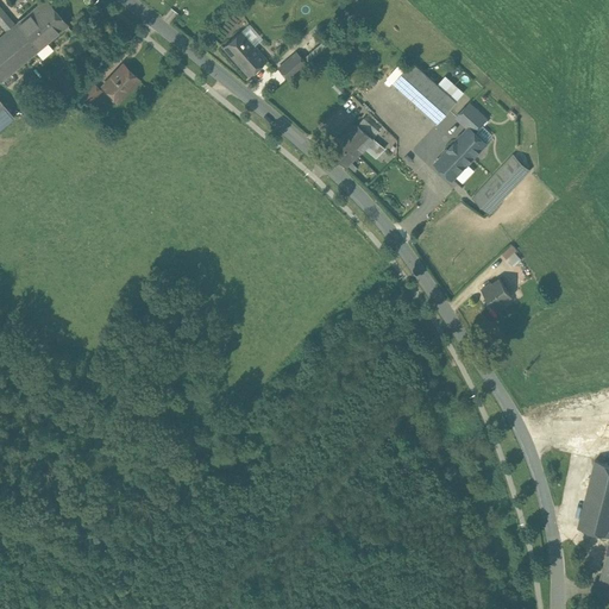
[(46,0),(43,0),(17,23),(39,49),(68,25),(46,0)]
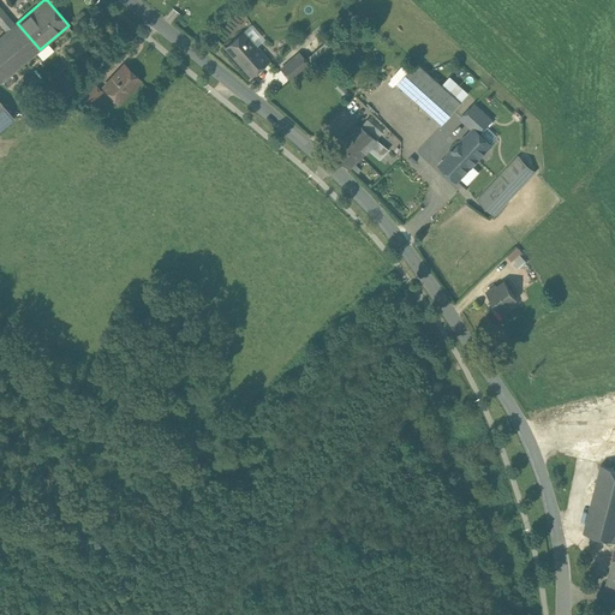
[(0,9),(0,22),(7,31),(15,25),(0,9)]
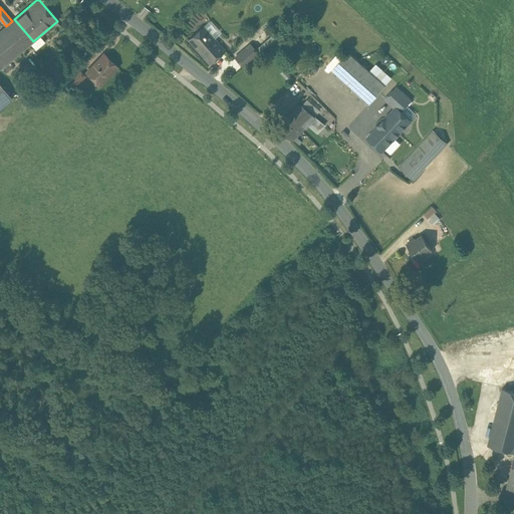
[(6,26),(0,31),(0,68),(0,69),(33,41),(14,19),(6,26)]
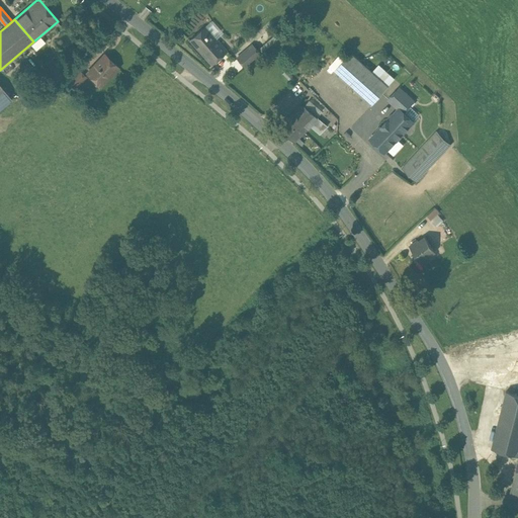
[(211,21),(189,40),(211,65),(227,52),(213,36),(220,30),(211,21)]
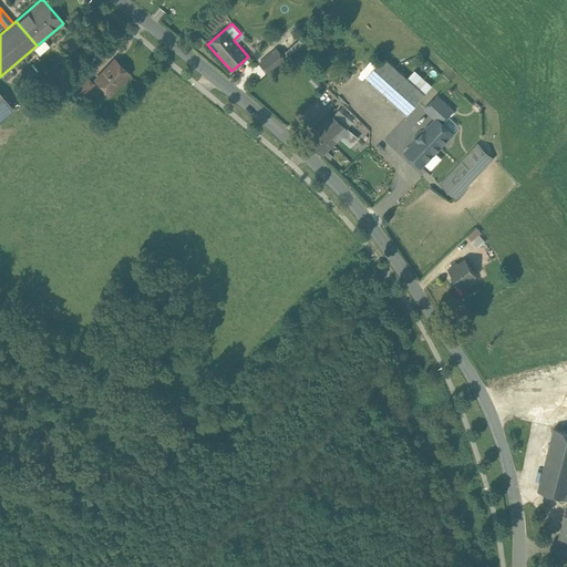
[(285,51),(291,59),(308,44),(301,37),(285,51)]
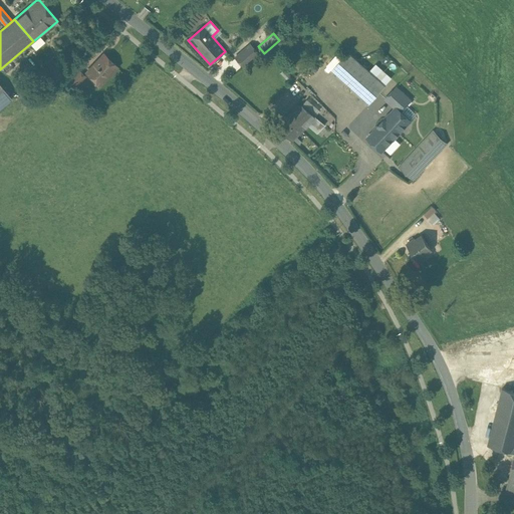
[(250,45),(235,58),(243,67),(258,54),(250,45)]
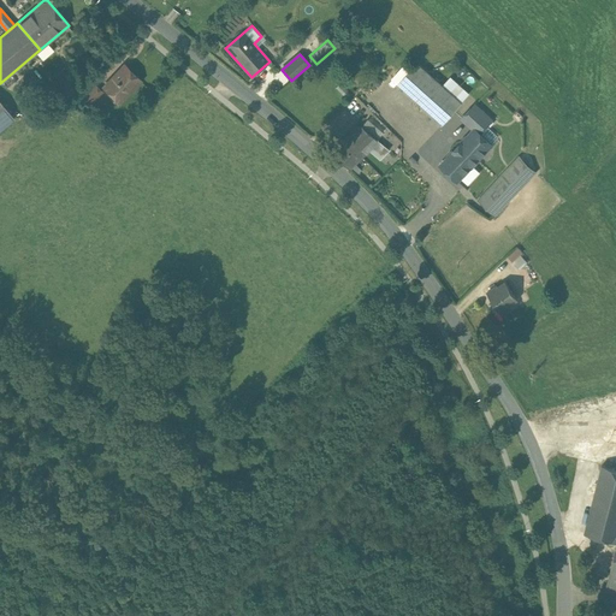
[(462,104),(418,63),(397,86),(442,125),(462,104)]
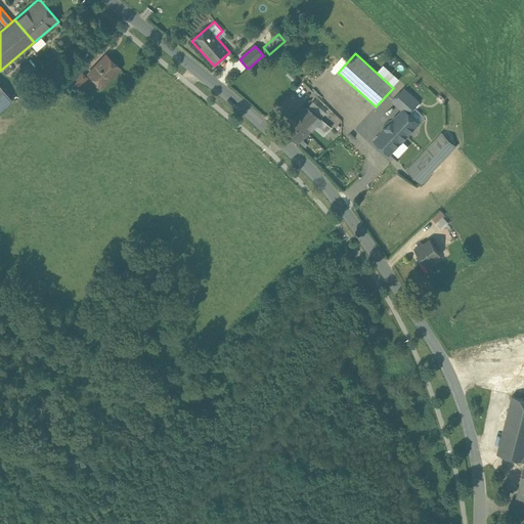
[(106,56),(89,74),(101,86),(119,69),(106,56)]
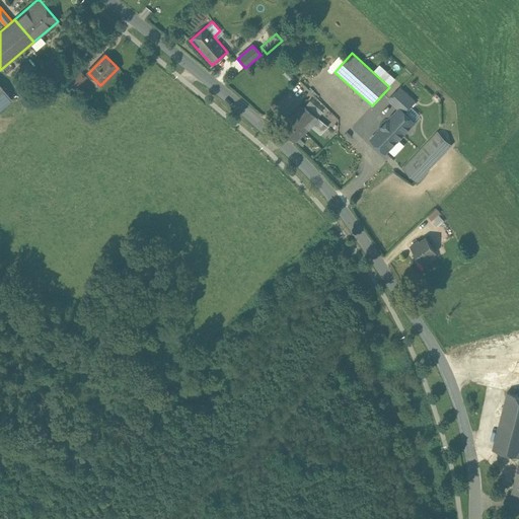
[(53,67),(39,80),(47,89),(61,75),(53,67)]
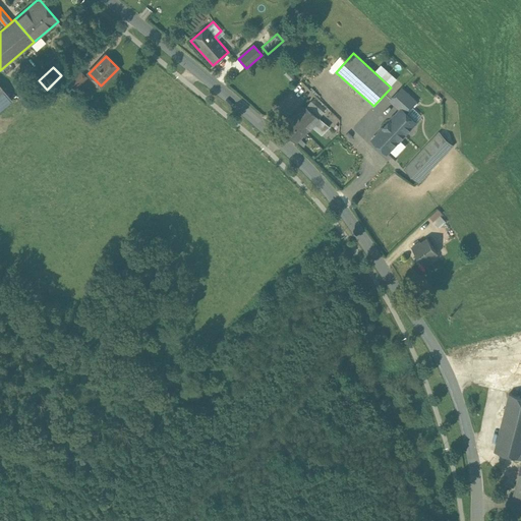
[(296,79),(288,70),(284,75),(292,83),(296,79)]
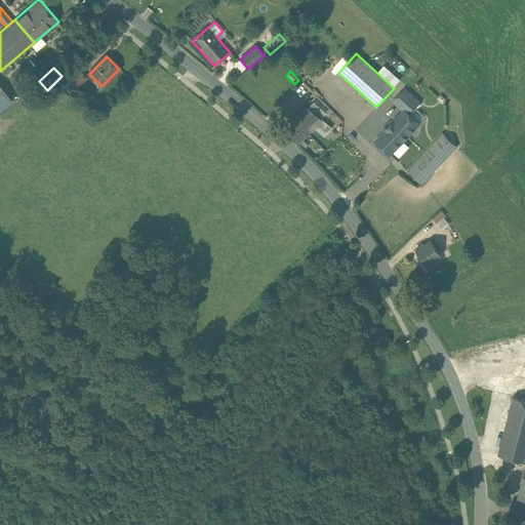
[(81,72),(71,83),(77,88),(87,78),(81,72)]
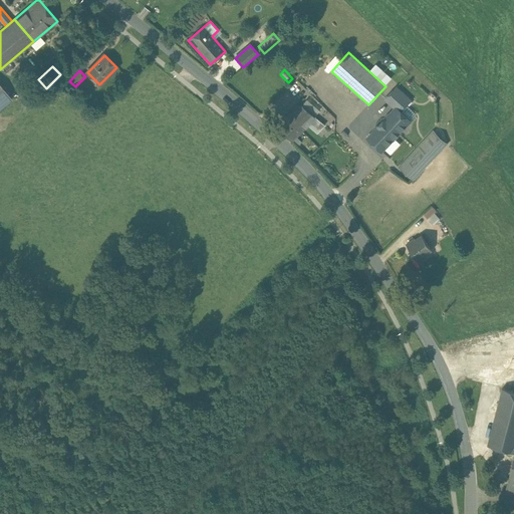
[(0,84),(0,107),(12,98),(0,84)]
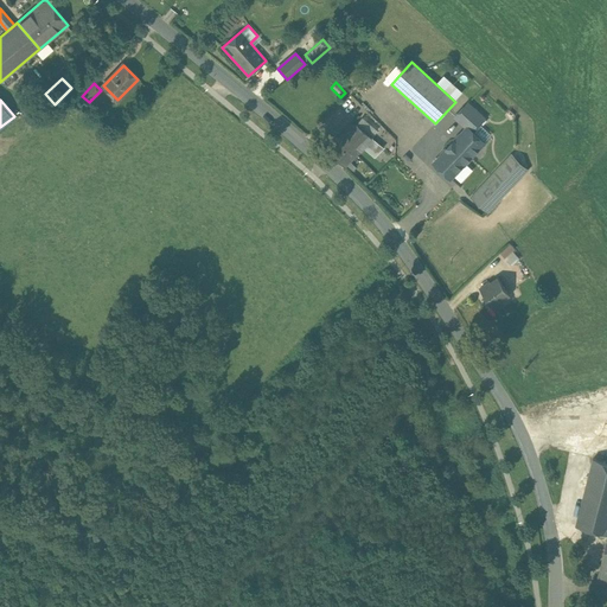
[(442,155),(435,164),(451,179),(497,131),(468,104),(455,117),(467,128),(442,155)]
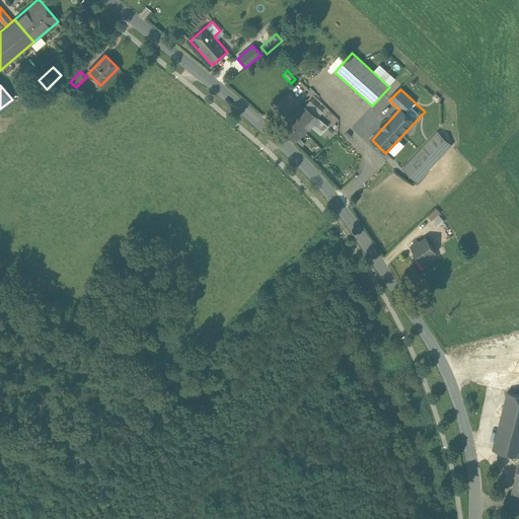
[(303,105),(280,129),(294,142),(310,127),(320,135),(327,127),(303,105)]
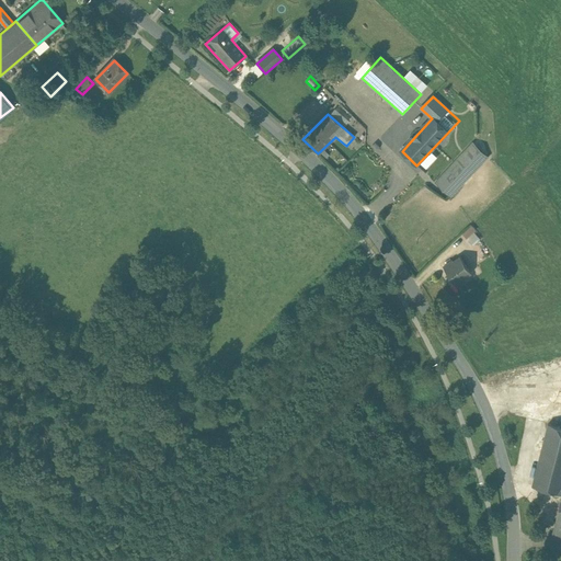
[(402,138),(396,145),(402,151),(409,144),(402,138)]
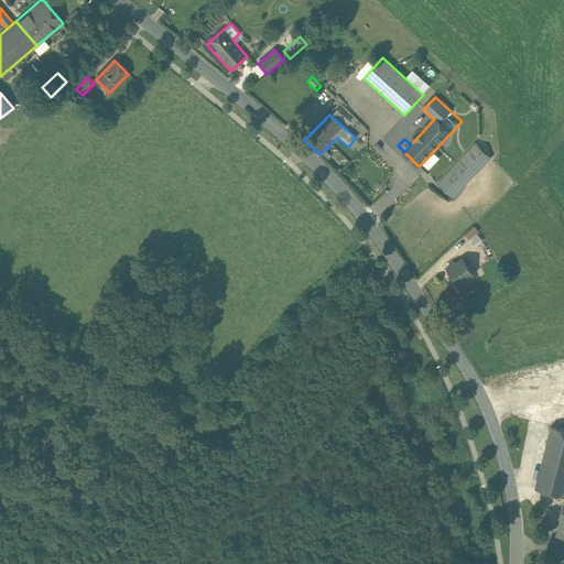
[(476,144),(438,184),(453,198),(490,158),(476,144)]
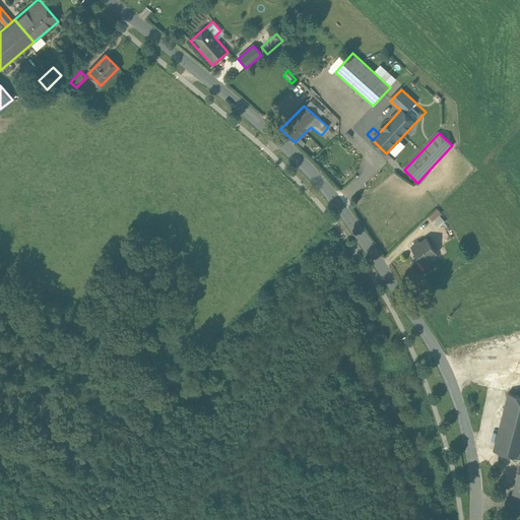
[(400,140),(391,150),(395,155),(405,145),(400,140)]
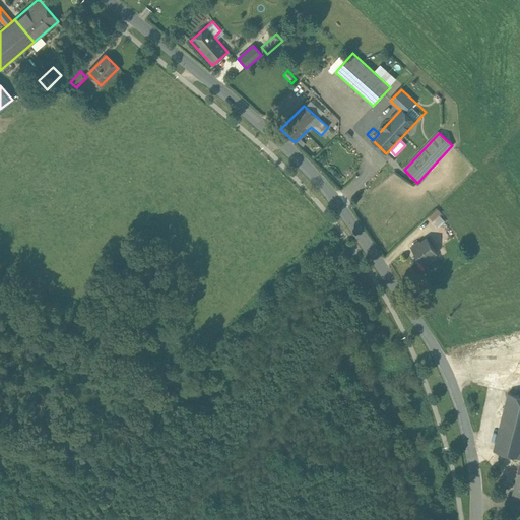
[(428,217),(433,222),(441,215),(436,210),(428,217)]
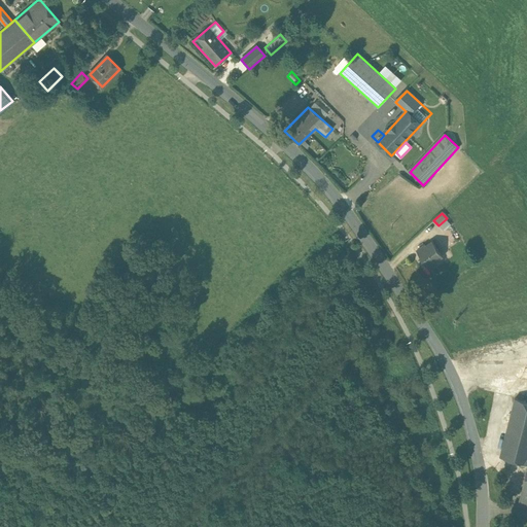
[(432,241),(426,246),(425,244),(417,249),(427,266),(443,255),(432,241)]
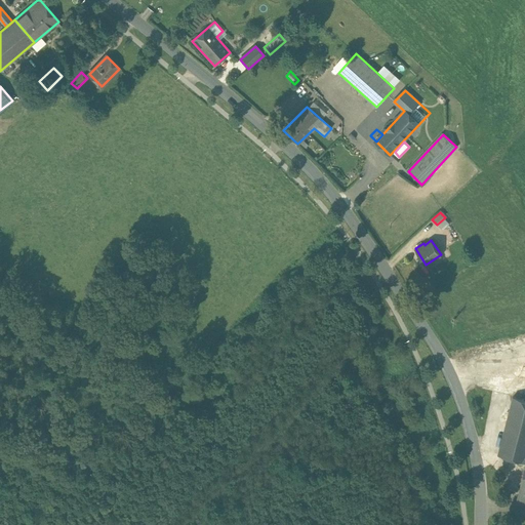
[(524,399),(513,397),(498,454),(524,460),(524,399)]
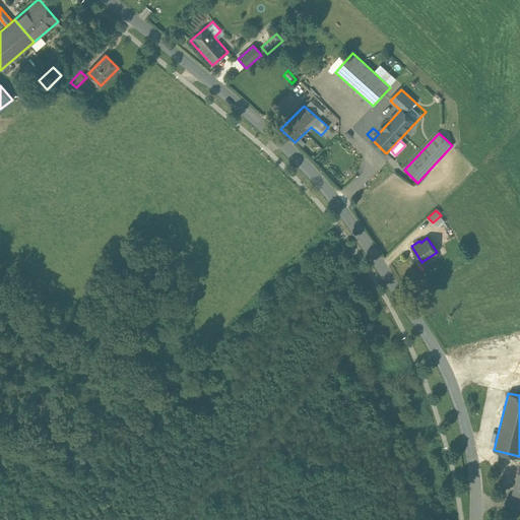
[(519,463),(511,500),(519,502),(519,463)]
